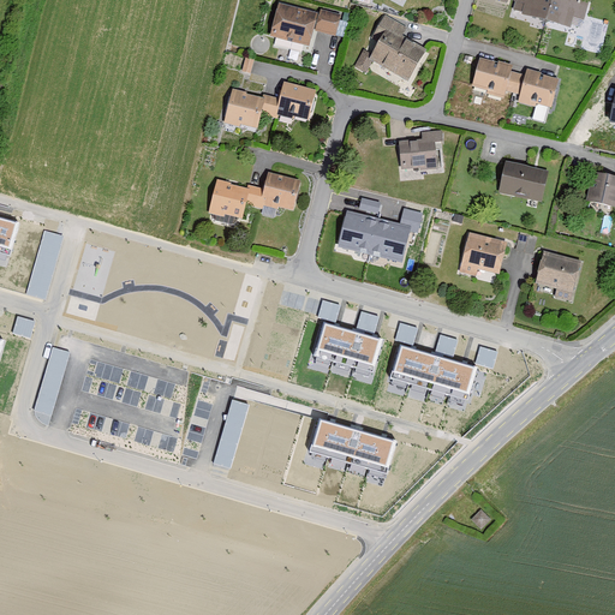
[(544,0),(513,0),(511,12),(539,19),(544,0)]
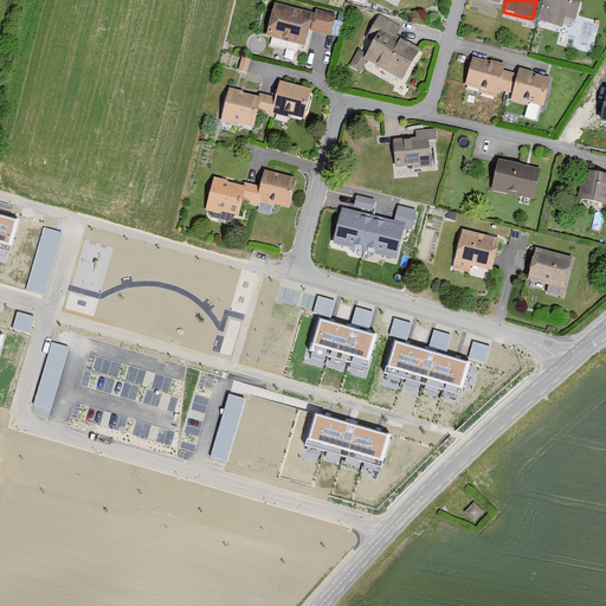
[(574,21),(579,4),(566,0),(536,0),(532,19),(559,27),(561,18),(574,21)]
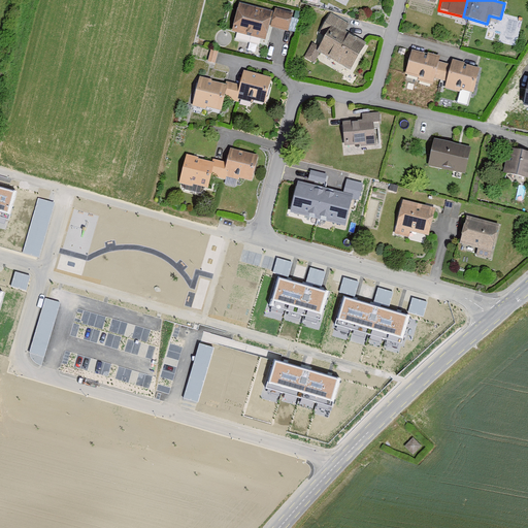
[(229,32),(263,40),(266,27),(269,10),(237,2),(229,32)]
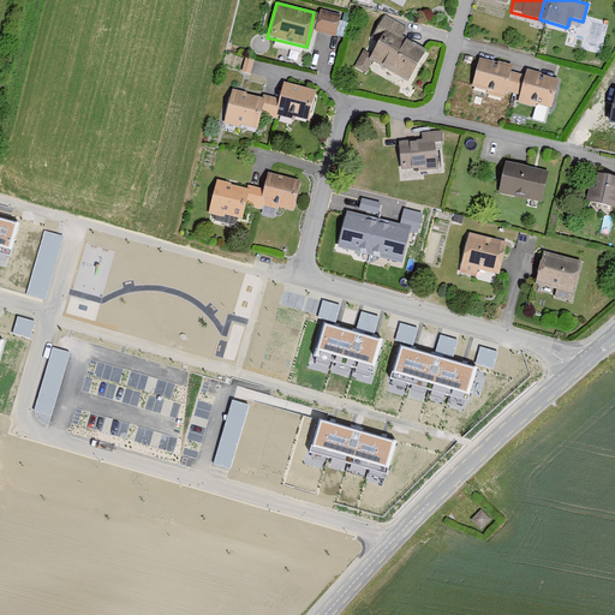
[(332,36),(336,17),(314,12),(310,31),(323,34),(332,36)]
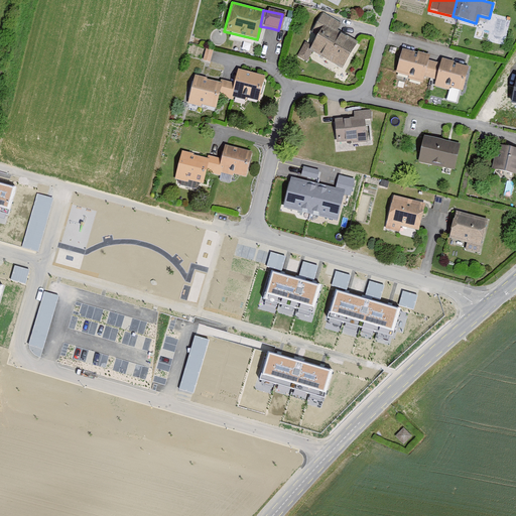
[(340,71),(356,44),(338,32),(342,25),(321,12),(312,28),(317,31),(306,50),(340,71)]
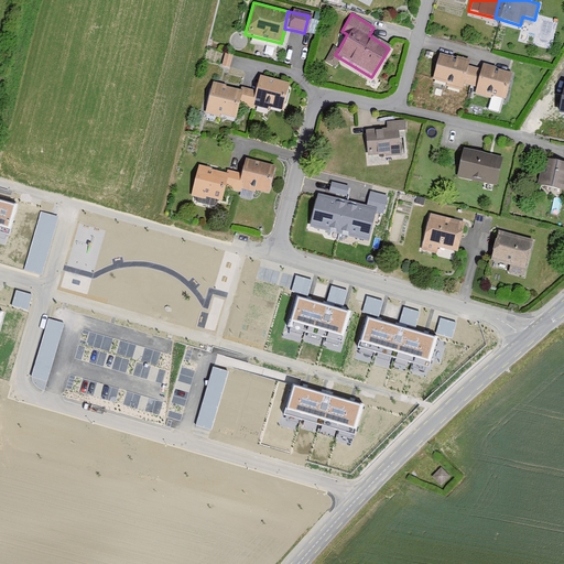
[(219,66),(227,68),(231,53),(223,51),(219,66)]
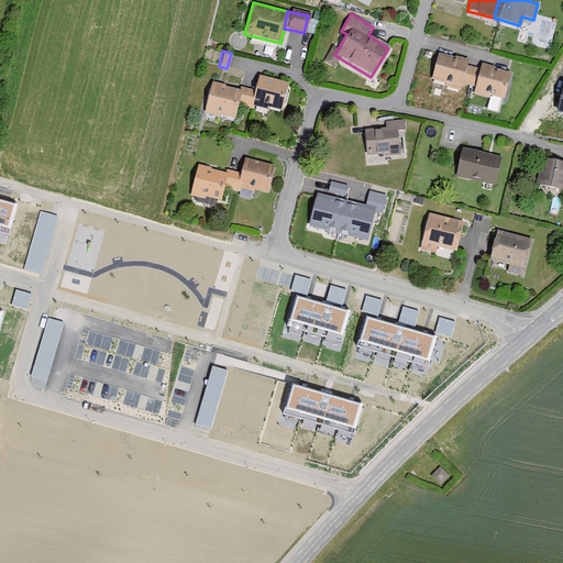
[(466,68),(468,62),(435,53),(427,83),(460,91),(462,85),(466,68)]
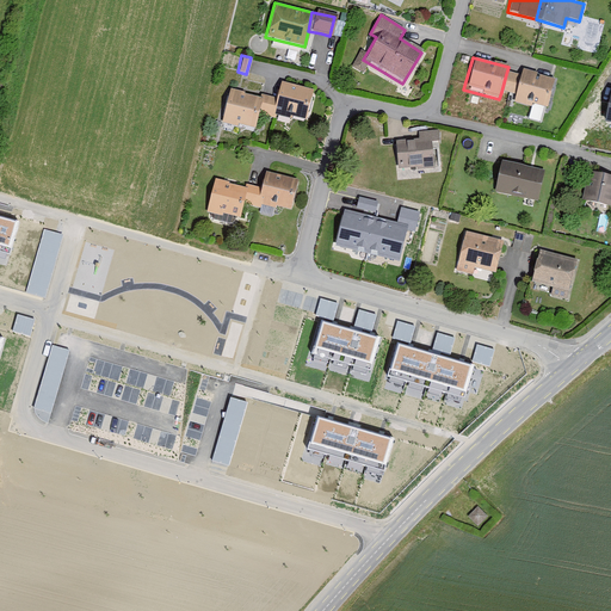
[(547,112),(556,81),(522,72),(519,78),(514,96),(512,103),(547,112)]
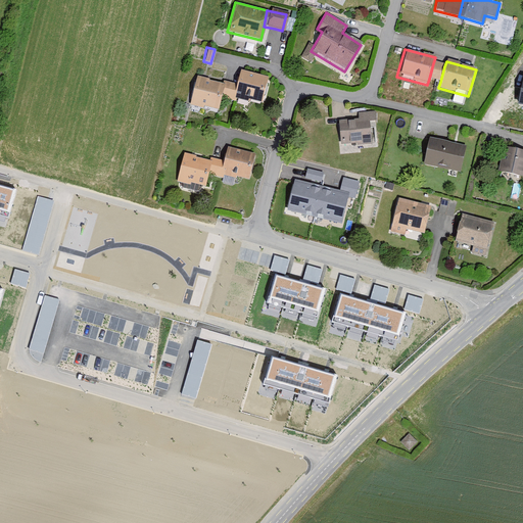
[(440,82),(444,66),(433,63),(429,79),(434,80),(440,82)]
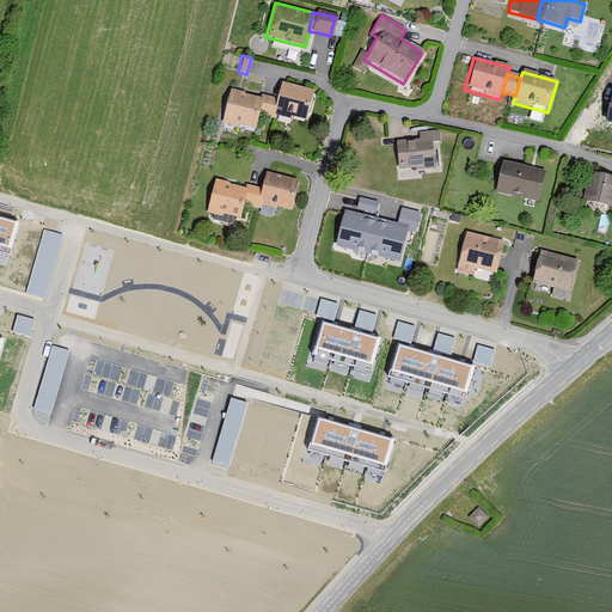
[(275,118),(303,127),(311,96),(283,87),(280,102),(275,118)]
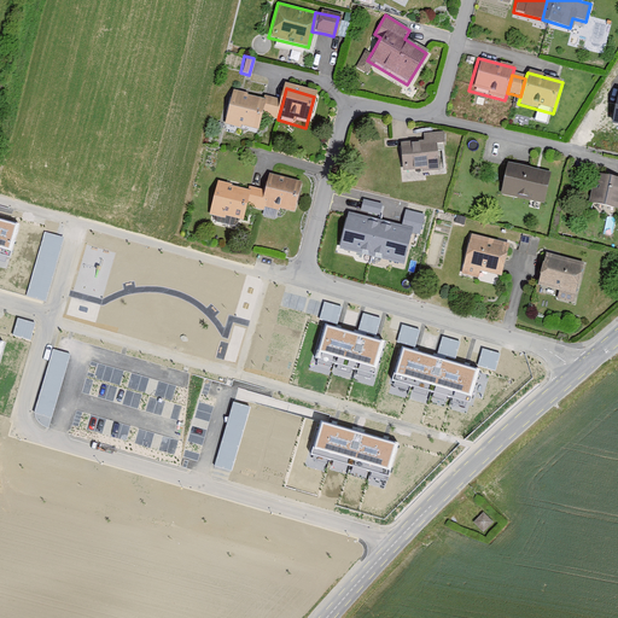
[(222,122),(256,130),(260,115),(264,98),(231,89),(222,122)]
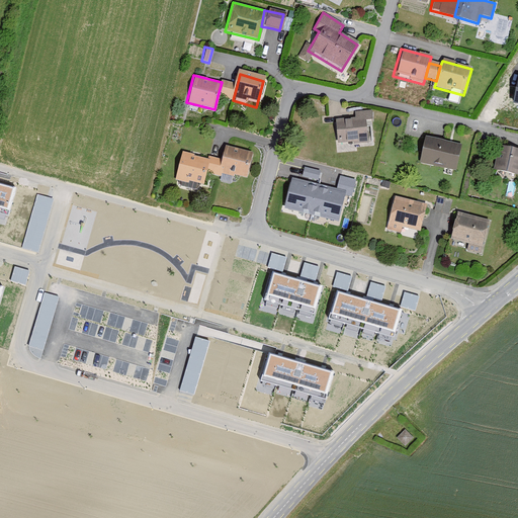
[(218,96),(233,100),(237,86),(222,82),(218,96)]
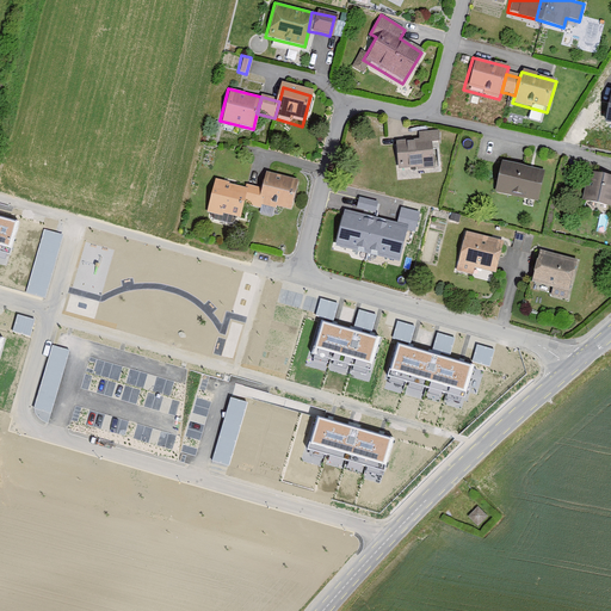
[(395,146),(397,174),(431,171),(429,148),(442,147),(440,133),(415,135),(417,144),(395,146)]
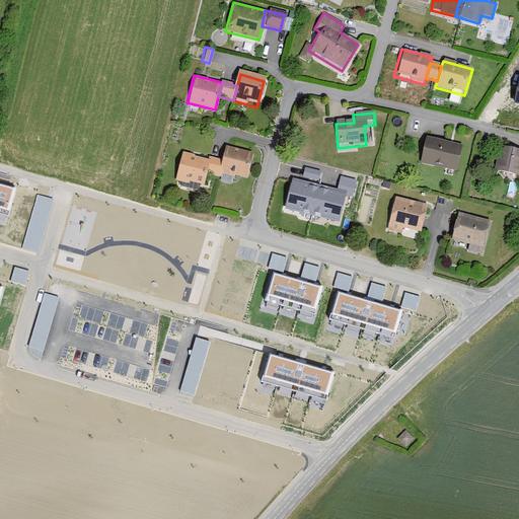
[(456,171),(462,145),(426,137),(420,162),(456,171)]
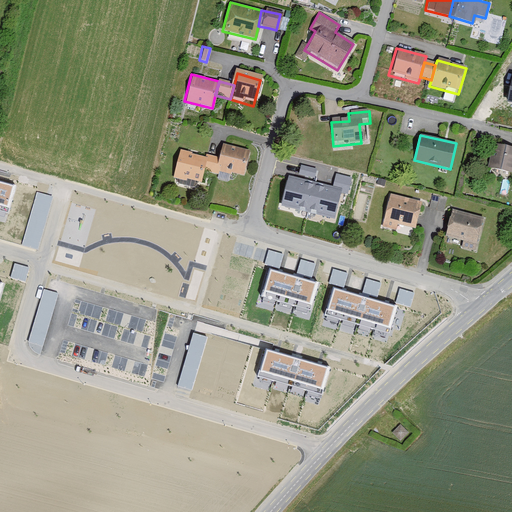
[(249,153),(224,146),(219,162),(218,168),(243,174),(249,153)]
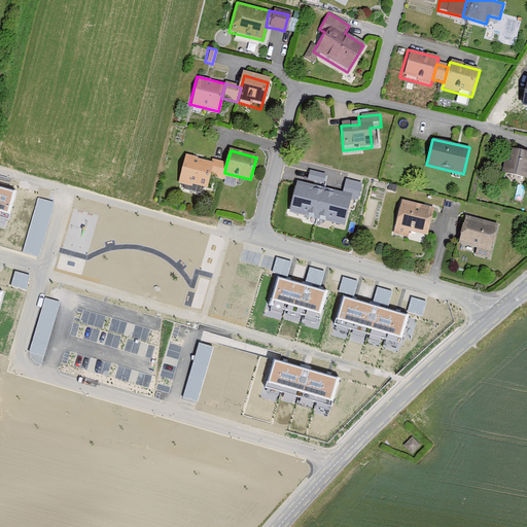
[(526,153),(510,150),(503,177),(526,182),(526,178),(526,153)]
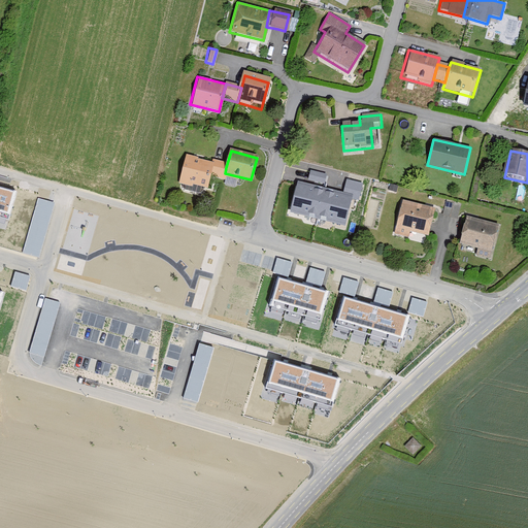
[(211,163),(185,157),(177,185),(204,192),(208,176),(211,163)]
